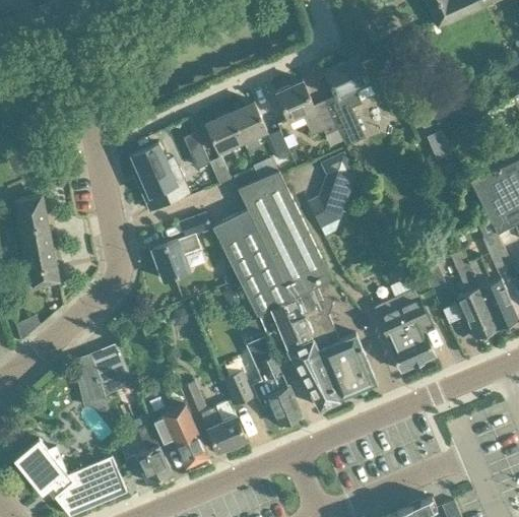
[(425,0),(439,28),(488,6),(501,0),(425,0)]
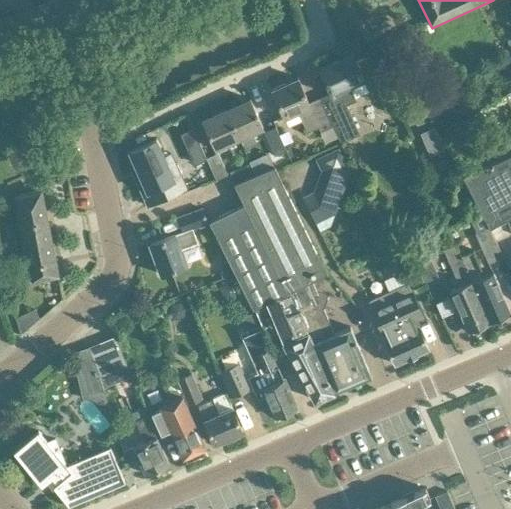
[(332,96),(321,100),(335,128),(334,128),(341,144),(342,148),(361,139),(353,120),(347,107),(357,103),(351,89),(365,83),(353,56),(352,57),(322,71),(321,70),(320,71),(332,96)]
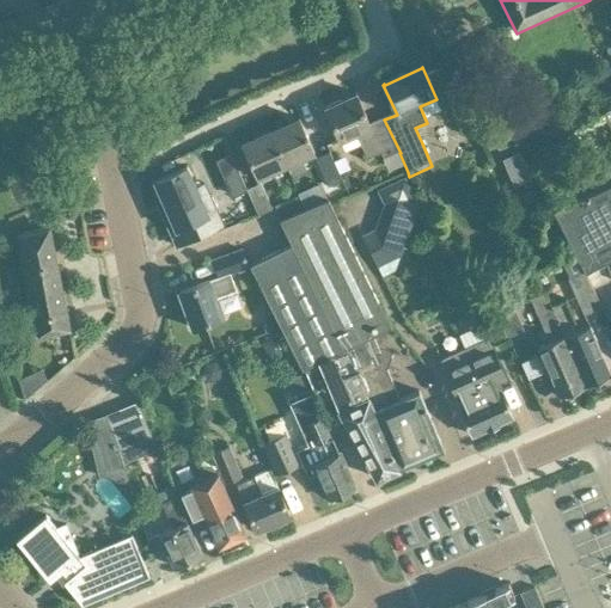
[(384,157),(385,160),(393,178),(408,172),(399,153),(401,153),(384,120),(371,127),(356,97),(353,98),(352,98),(352,99),(347,102),(346,100),(346,102),(342,103),(342,105),(329,111),(329,109),(327,110),(342,143),(358,136),(370,163),(384,157)]
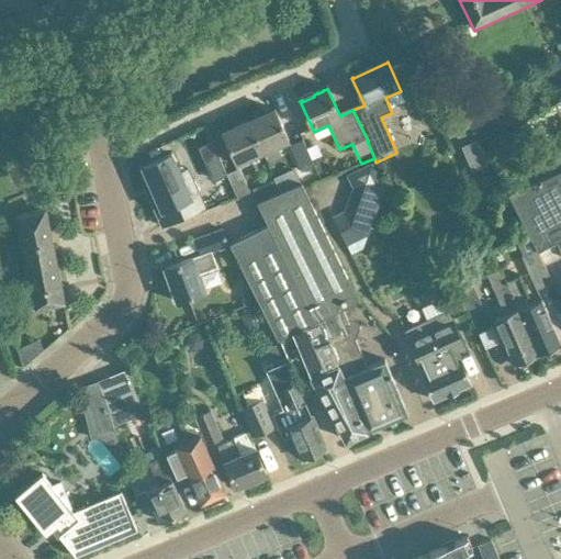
[(273,112),(273,113),(275,113),(266,118),(265,116),(265,118),(253,123),(251,124),(250,123),(264,154),(289,143),(276,112),(273,112)]
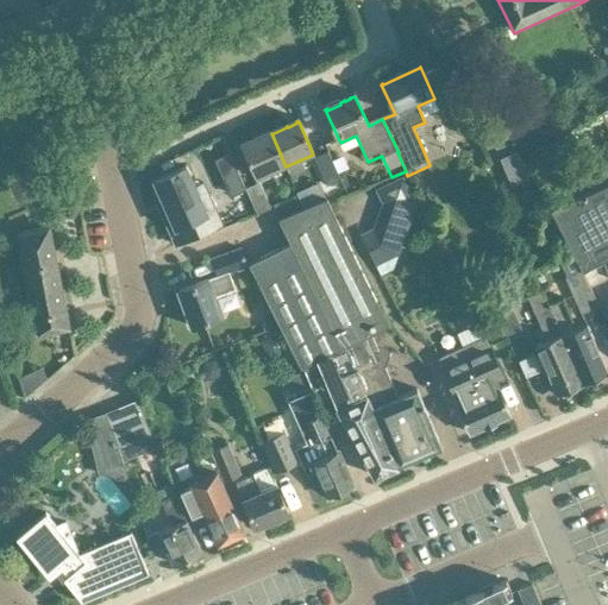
[(286,166),(271,133),(269,134),(269,136),(255,142),(254,142),(254,143),(244,146),(244,145),(242,146),(257,180),(286,166)]
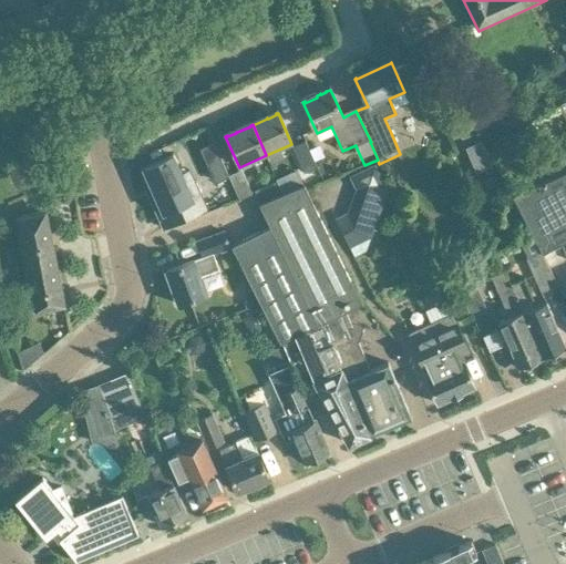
[(500,134),(481,141),(490,168),(508,162),(500,134)]
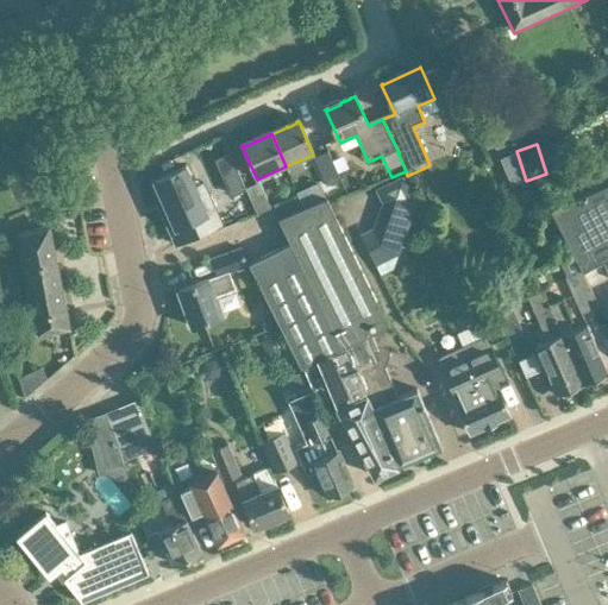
[(330,187),(342,181),(330,152),(317,158),(330,187)]
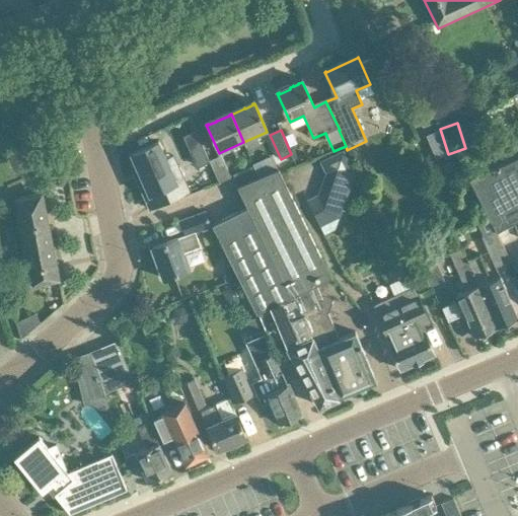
[(159,145),(133,157),(145,183),(140,186),(154,216),(193,199),(178,168),(171,171),(159,145)]
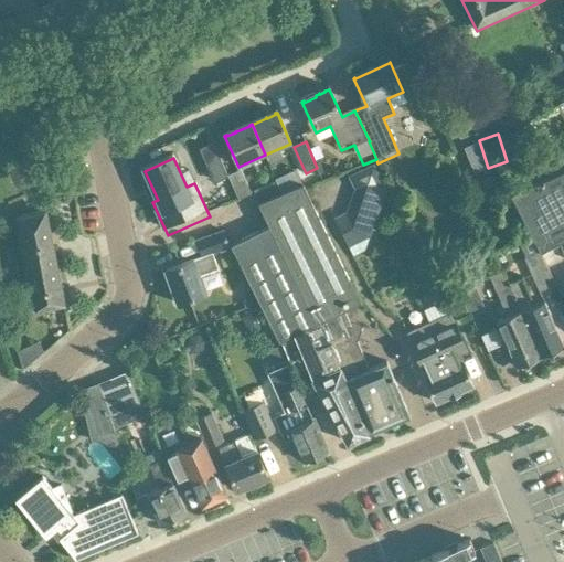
[(351,205),(380,215),(387,194),(375,168),(349,180),(354,193),(351,205)]
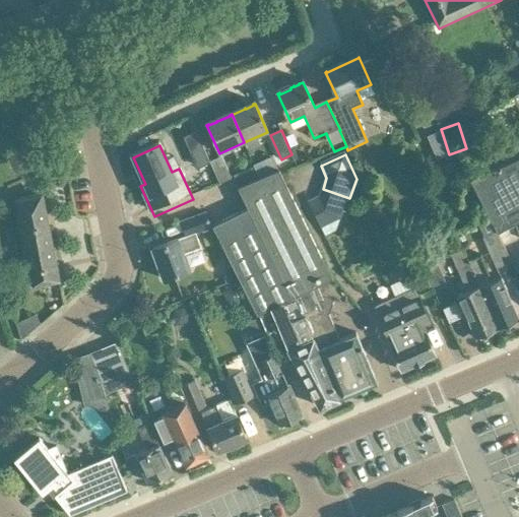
[(222,156),(210,163),(211,163),(221,185),(234,180),(222,156)]
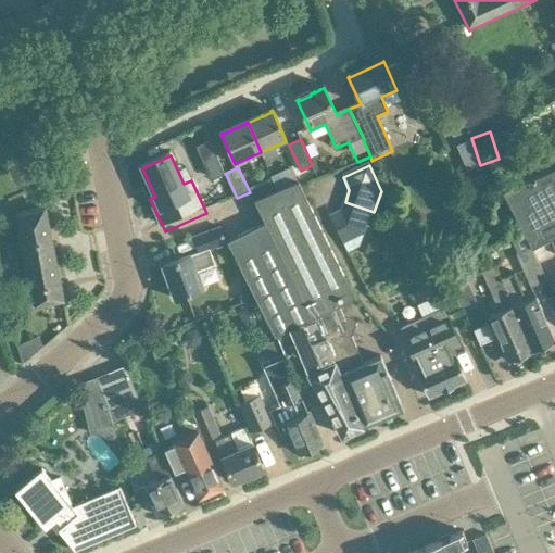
[(554,171),(505,195),(533,250),(553,240),(554,239),(554,171)]
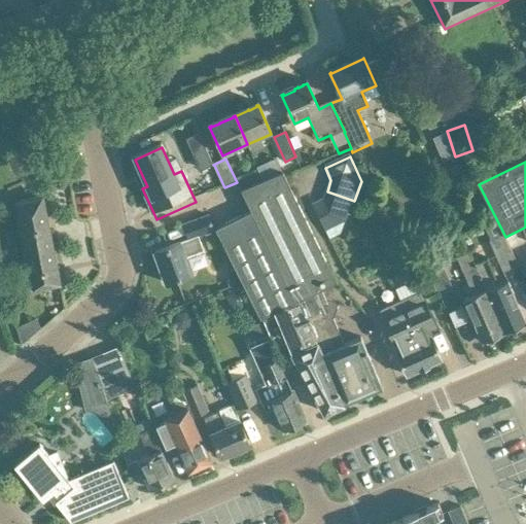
[(263,321),(265,320),(304,302),(319,338),(315,340),(344,407),(383,389),(361,340),(344,347),(334,322),(339,311),(326,306),(321,292),(339,284),(284,173),(242,189),(253,214),(218,231),(263,321)]
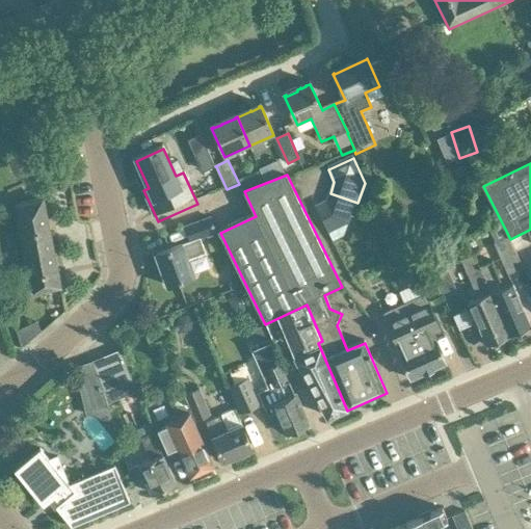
[(357,203),(330,193),(326,205),(316,209),(328,237),(349,228),(357,203)]
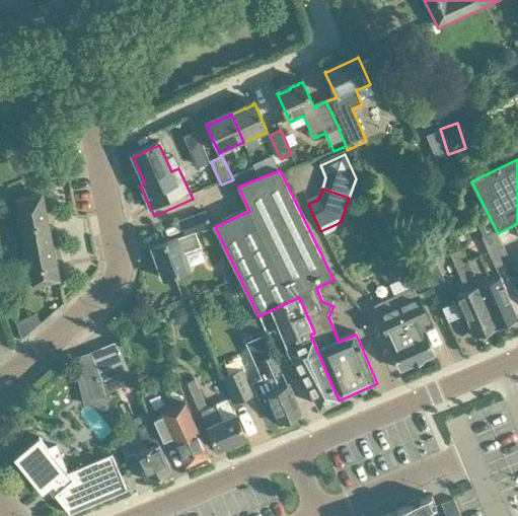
[(33,287),(40,286),(60,282),(43,195),(17,201),(33,287)]
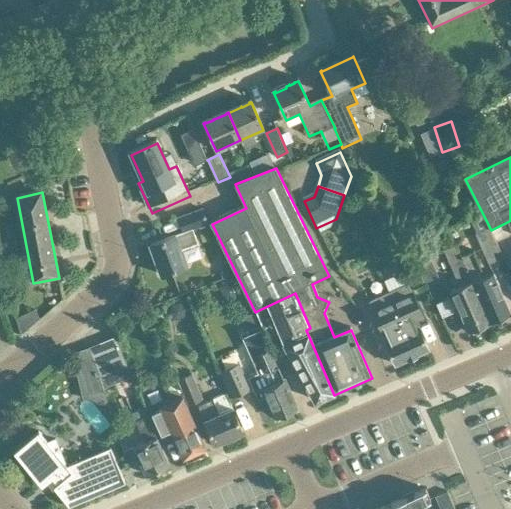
[(162,277),(188,268),(182,251),(199,245),(193,231),(210,225),(205,210),(179,220),(184,234),(151,246),(162,277)]
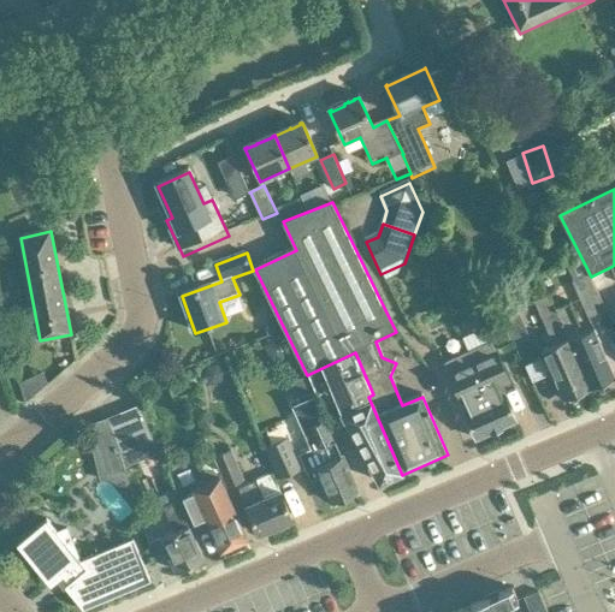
[(608,313),(591,277),(574,285),(590,320),(608,313)]
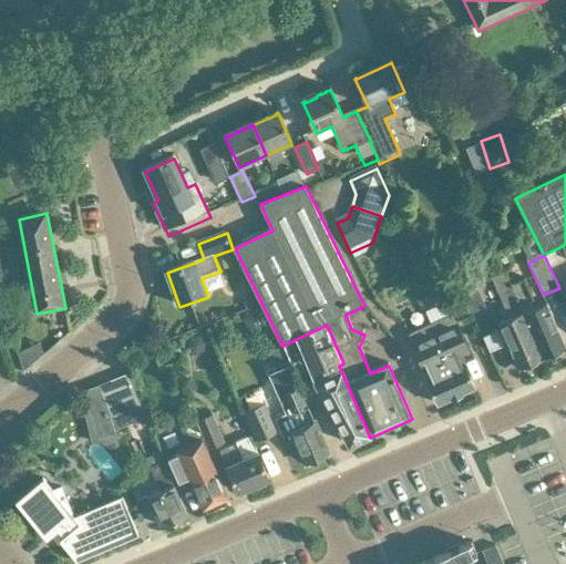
[(518,274),(507,279),(543,360),(565,349),(565,347),(546,304),(534,309),(518,274)]
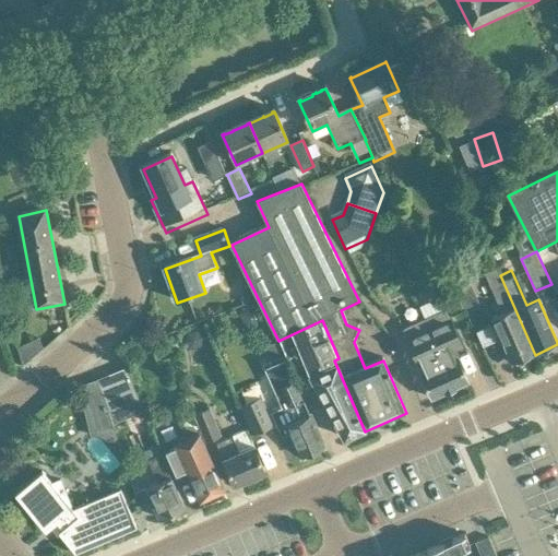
[(535,355),(500,275),(499,271),(486,276),(502,316),(493,320),(496,328),(491,330),(490,328),(477,333),(483,349),(497,343),(496,341),(500,339),(511,366),(535,355)]
